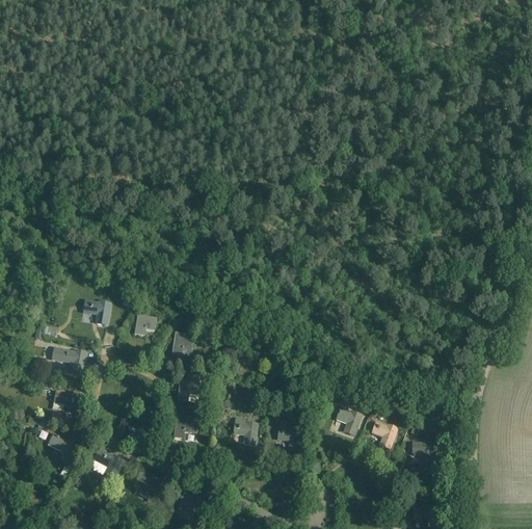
[(100,301),(91,300),(89,312),(98,313),(97,321),(107,323),(110,302),(100,300),(100,301)]
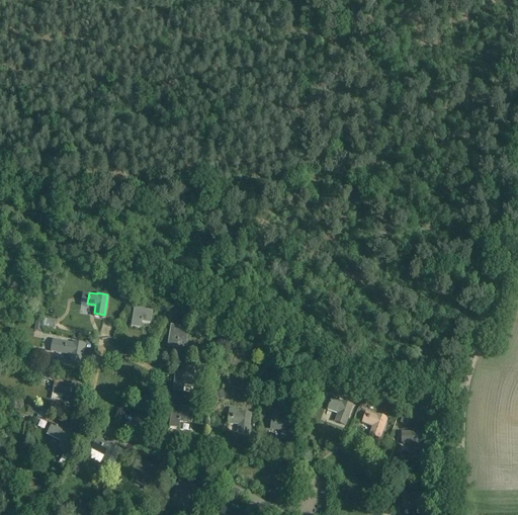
[(141,326),(141,325),(140,325),(141,319),(151,321),(153,311),(153,309),(134,306),(131,324),(141,326)]
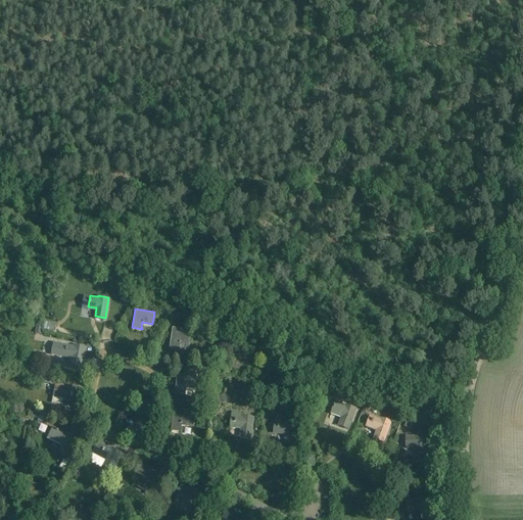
[(36,321),(35,330),(41,331),(43,322),(36,321)]
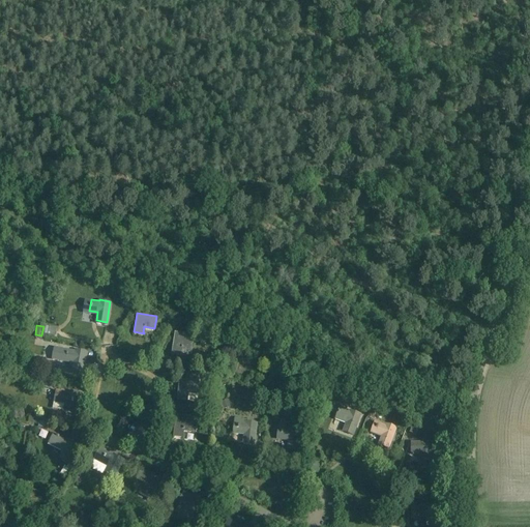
[(173,342),(171,352),(180,353),(181,347),(189,349),(192,349),(193,339),(194,337),(194,332),(175,329),(174,333),(173,342)]
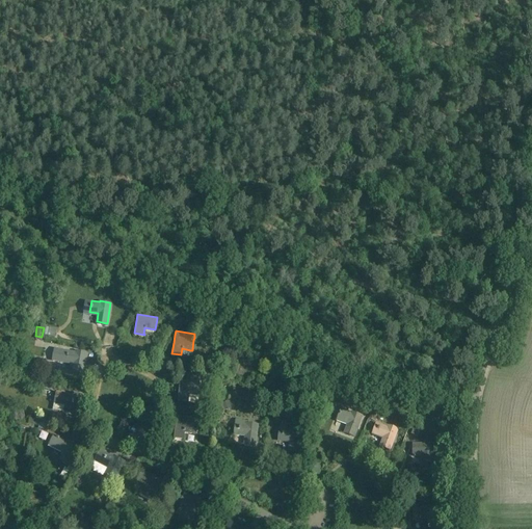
[(62,358),(61,360),(71,361),(69,370),(72,370),(82,372),(86,351),(76,349),(76,350),(63,348),(63,349),(62,358)]
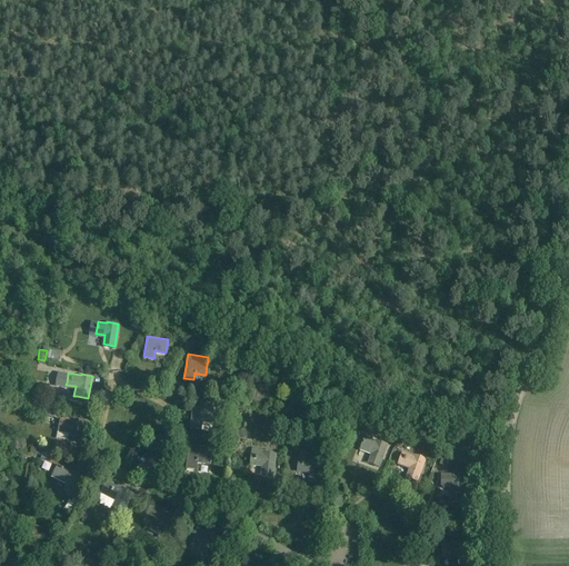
[(192,405),(190,426),(201,427),(202,420),(211,421),(213,403),(199,401),(199,406),(192,405)]
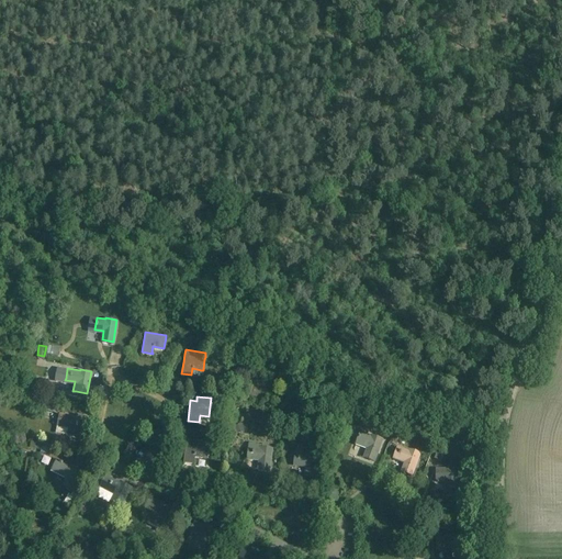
[(44,401),(43,407),(57,410),(58,403),(44,401)]
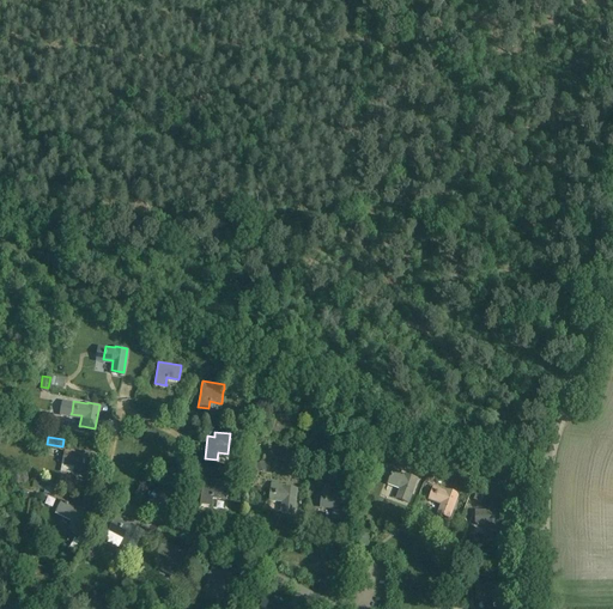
[(90,451),(78,450),(78,451),(68,449),(66,462),(76,463),(74,474),(85,476),(90,451)]
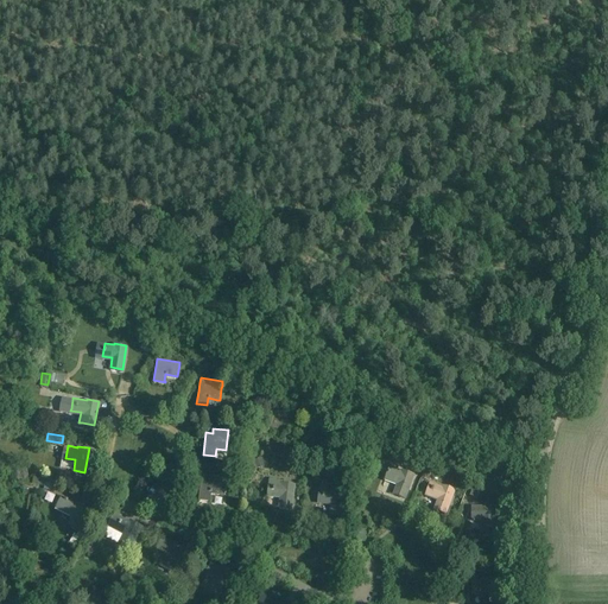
[(405,495),(409,484),(413,472),(403,469),(401,470),(397,468),(399,463),(391,461),(385,477),(398,482),(393,491),(405,495)]
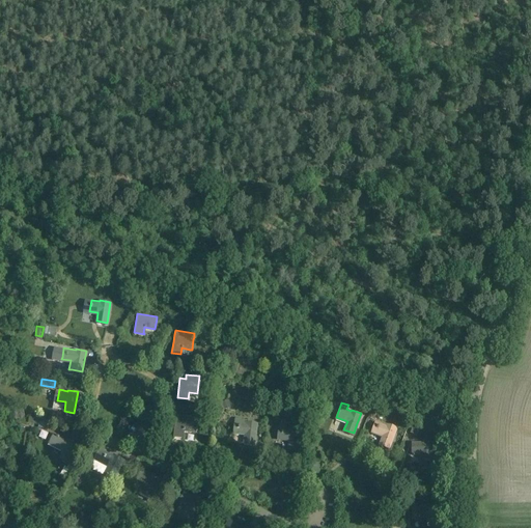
[(371,406),(367,417),(372,419),(376,408),(371,406)]
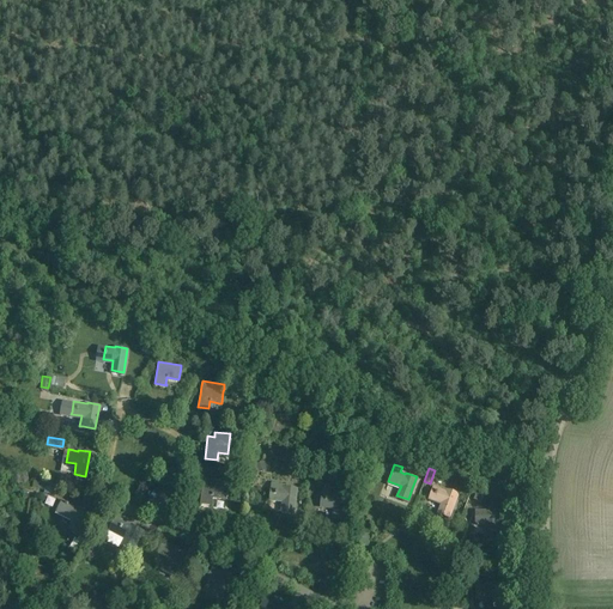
[(212,504),(212,503),(212,497),(223,497),(225,479),(202,476),(200,503),(212,504)]
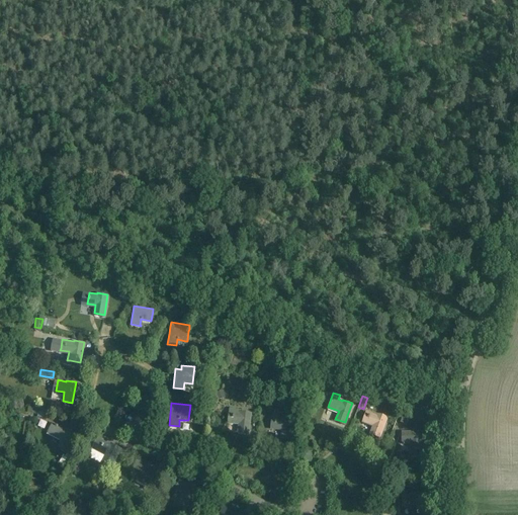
[(248,432),(249,422),(250,412),(241,410),(240,412),(232,411),(232,413),(231,421),(239,422),(238,431),(248,432)]
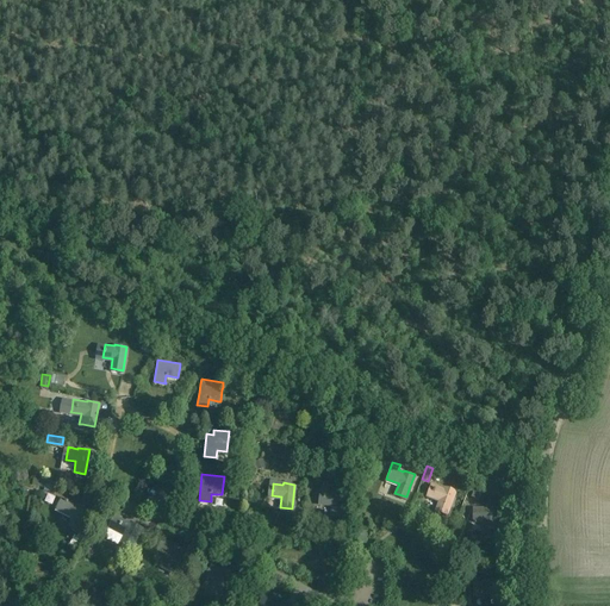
[(447,512),(452,501),(455,489),(444,486),(444,487),(431,482),(428,494),(431,495),(440,499),(436,508),(447,512)]
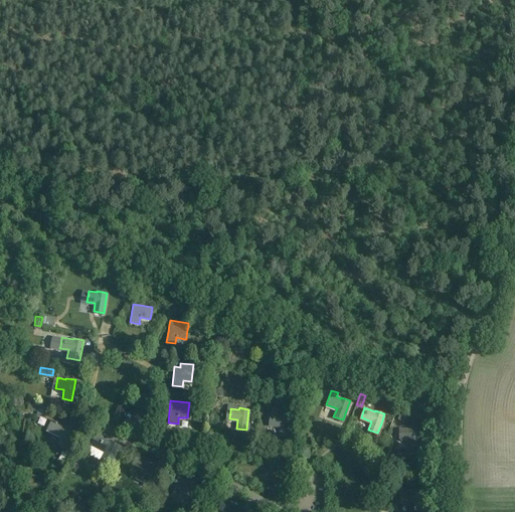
[(290,435),(291,424),(292,414),(282,413),(282,414),(274,413),(273,424),(281,425),(280,434),(290,435)]
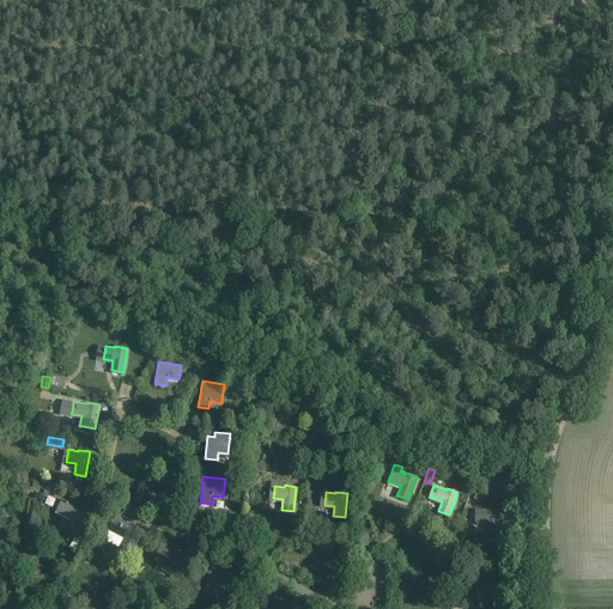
[(68,505),(67,509),(64,513),(72,518),(68,528),(78,533),(90,511),(79,505),(78,507),(64,499),(64,500),(71,504),(70,506),(68,505)]
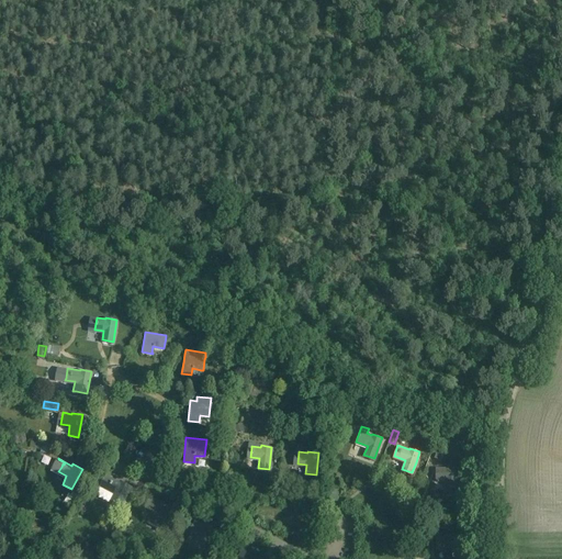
[(436,467),(436,478),(446,478),(446,487),(451,487),(454,487),(457,487),(457,493),(458,493),(458,478),(459,478),(459,467),(436,467)]
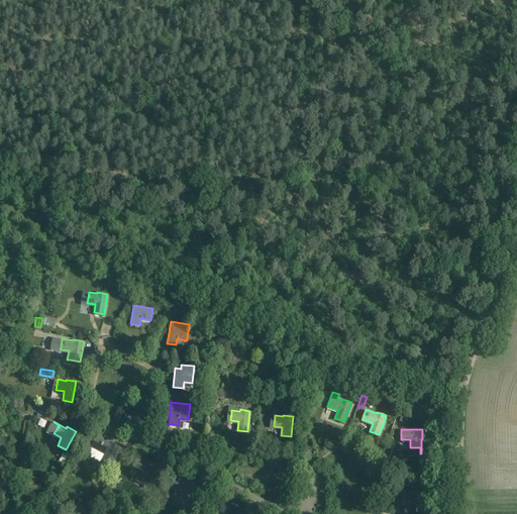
[(98,436),(93,445),(98,448),(105,452),(101,460),(110,465),(115,455),(120,446),(111,441),(110,442),(98,436)]
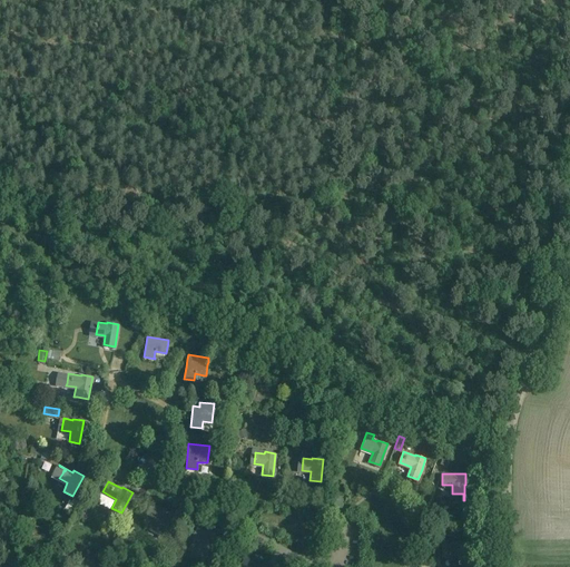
[(67,506),(72,509),(76,504),(70,500),(67,506)]
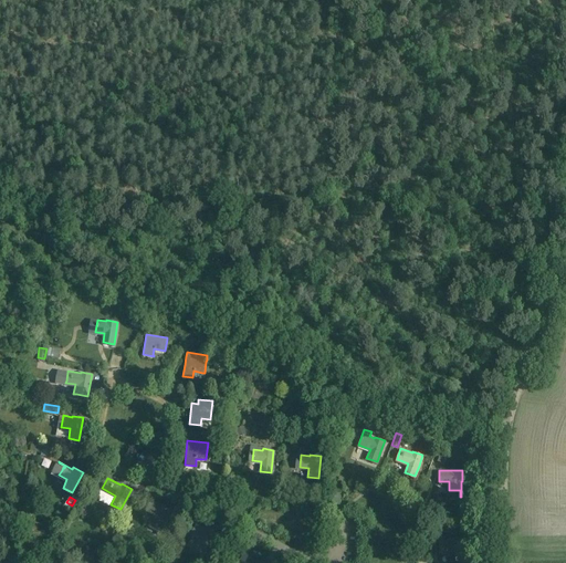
[(165,519),(166,519),(171,522),(176,512),(150,499),(145,509),(154,513),(150,520),(160,525),(165,519)]
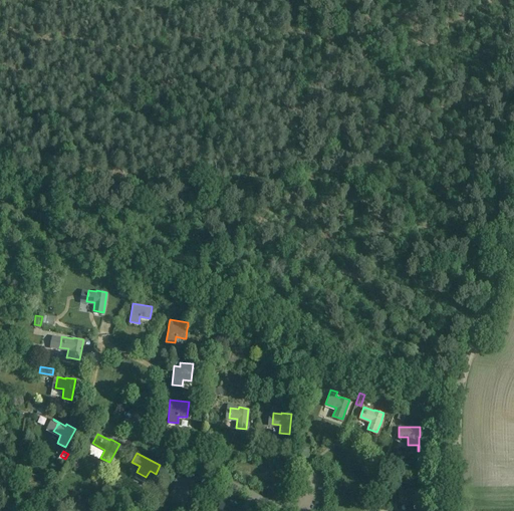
[(98,474),(96,478),(102,482),(105,477),(98,474)]
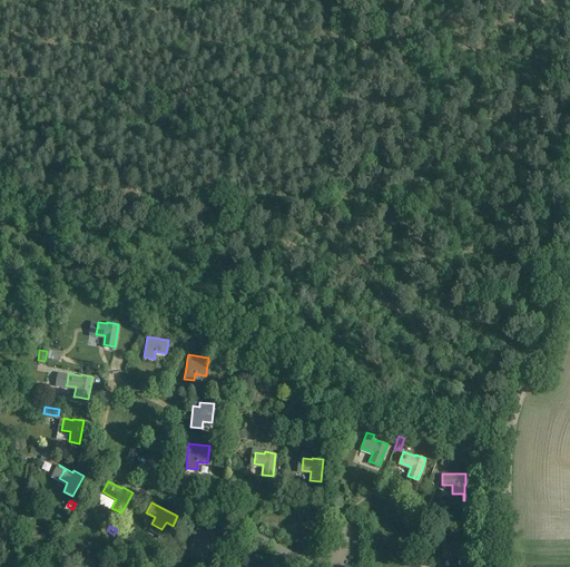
[(197,526),(192,536),(200,540),(197,548),(207,553),(204,559),(212,546),(218,549),(223,539),(197,526)]
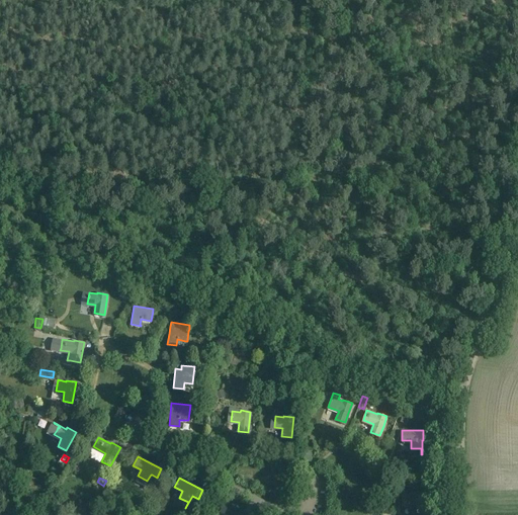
[(405,491),(402,491),(403,505),(416,505),(416,507),(423,507),(423,501),(423,494),(427,494),(427,488),(423,488),(423,491),(405,491)]
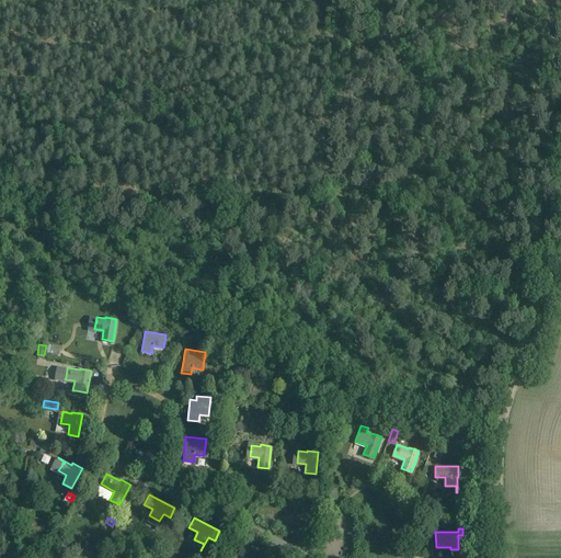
[(267,557),(268,557),(243,543),(238,553),(247,557),(245,557),(267,557)]
